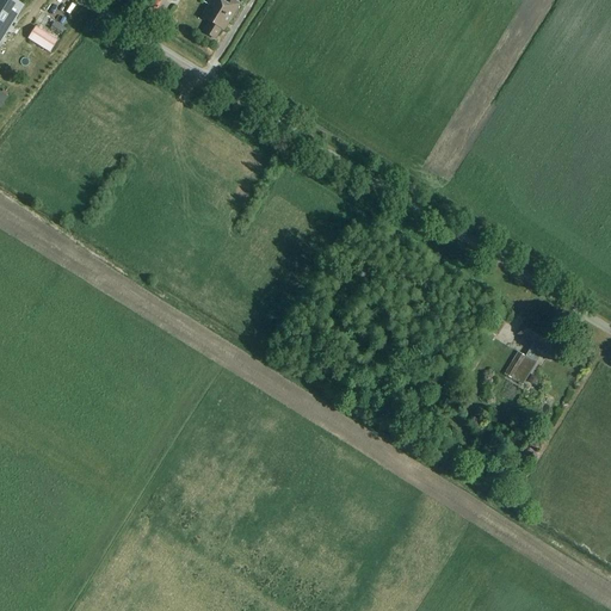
[(0,37),(2,34),(5,30),(4,29),(11,19),(14,16),(20,6),(10,0),(2,0),(0,5),(0,37)]
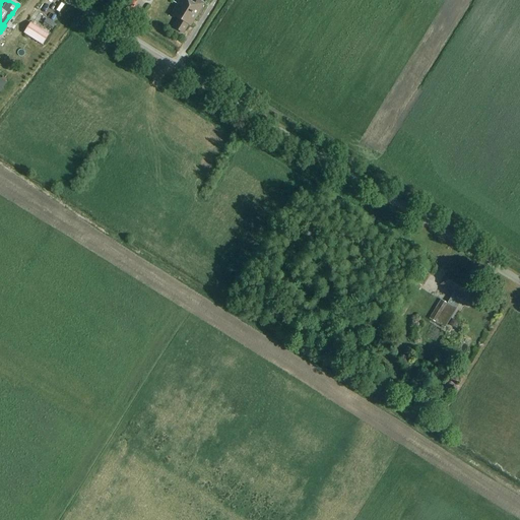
[(190,27),(204,4),(196,0),(180,0),(172,15),(178,19),(173,28),(183,35),(188,25),(190,27)]
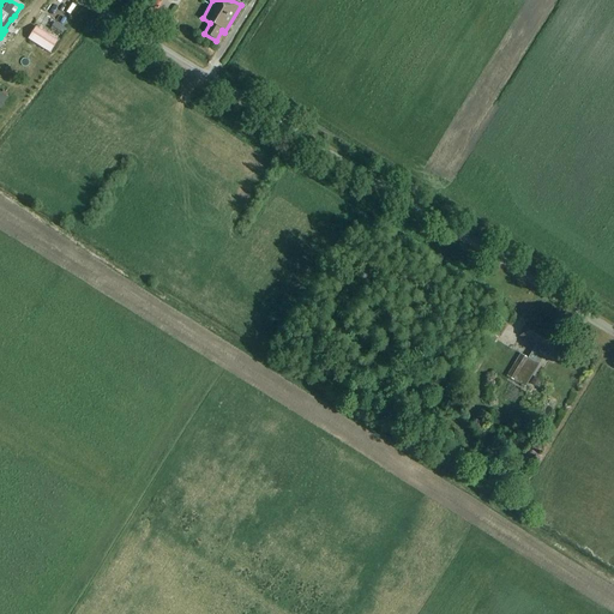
[(28,40),(50,53),(58,41),(36,26),(28,40)]
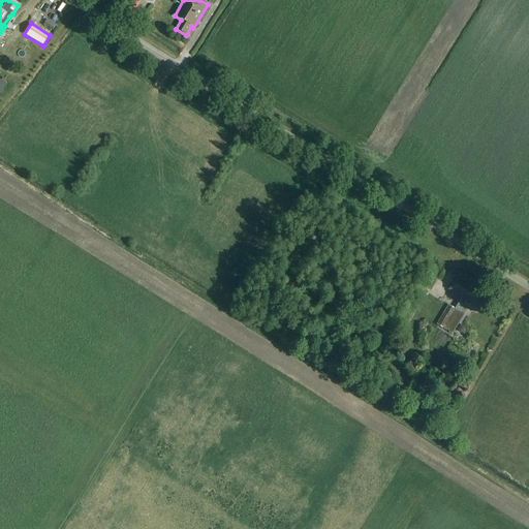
[(462,299),(456,309),(448,305),(436,324),(452,335),(464,315),(470,304),(478,309),(484,298),(476,293),(478,291),(456,277),(447,290),(462,299)]
